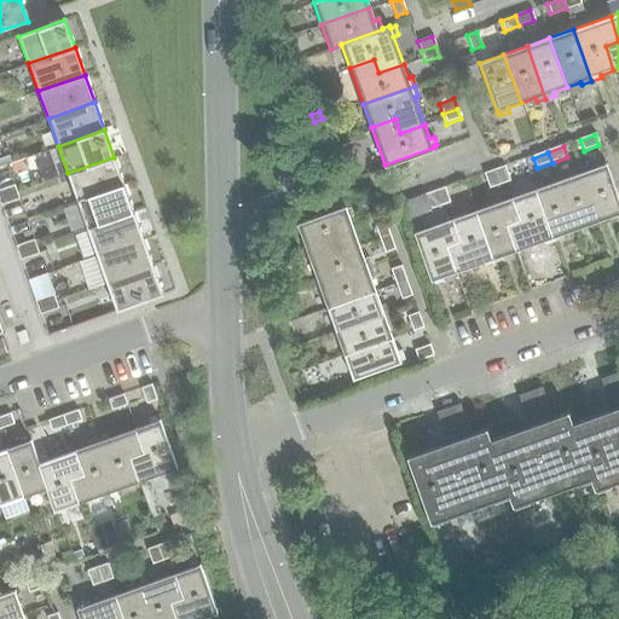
[(9,156),(0,158),(0,166),(11,162),(9,156)]
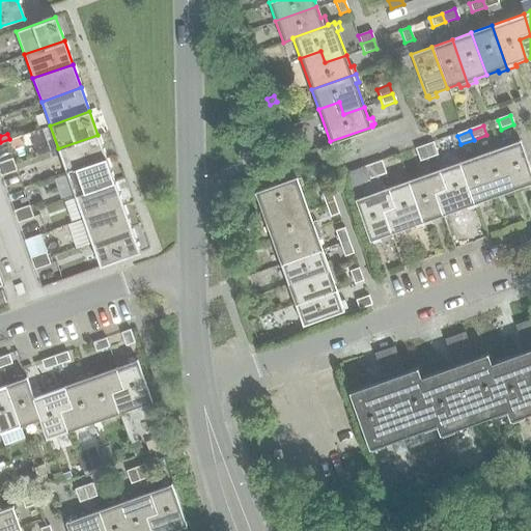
[(106,159),(98,135),(58,148),(66,172),(106,159)]
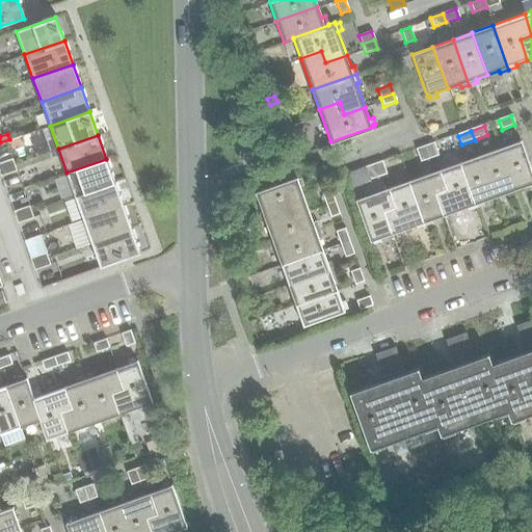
[(499,148),(515,193),(525,190),(524,185),(531,182),(531,176),(520,140),(499,148)]
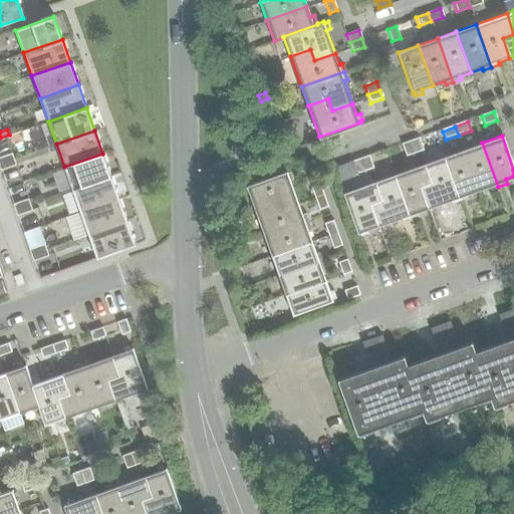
[(420,139),(411,142),(415,154),(425,151),(420,139)]
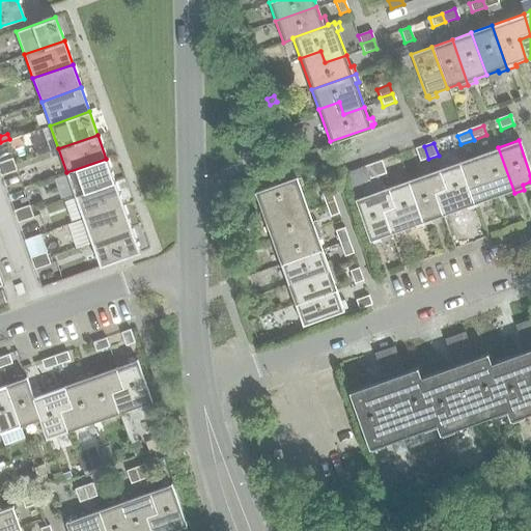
[(419,163),(428,159),(424,146),(415,150),(419,163)]
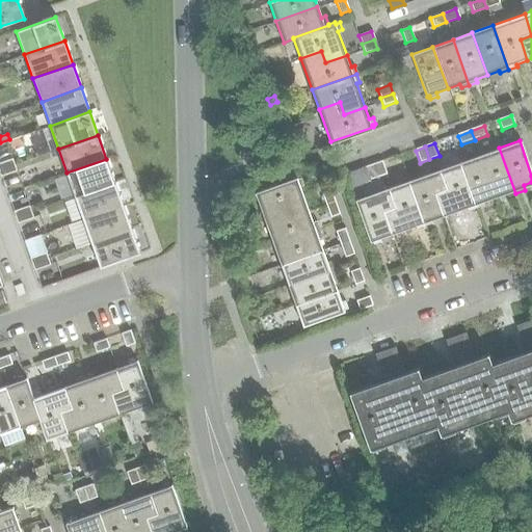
[(479,155),(494,196),(505,192),(506,196),(515,193),(499,148),(479,155)]
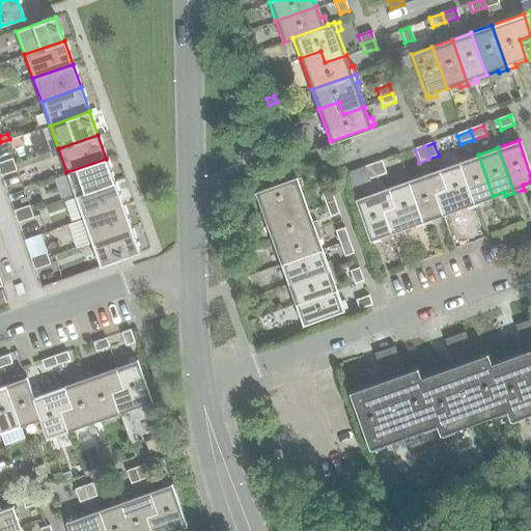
[(457,162),(474,207),(482,204),(480,200),(493,196),(478,155),(457,162)]
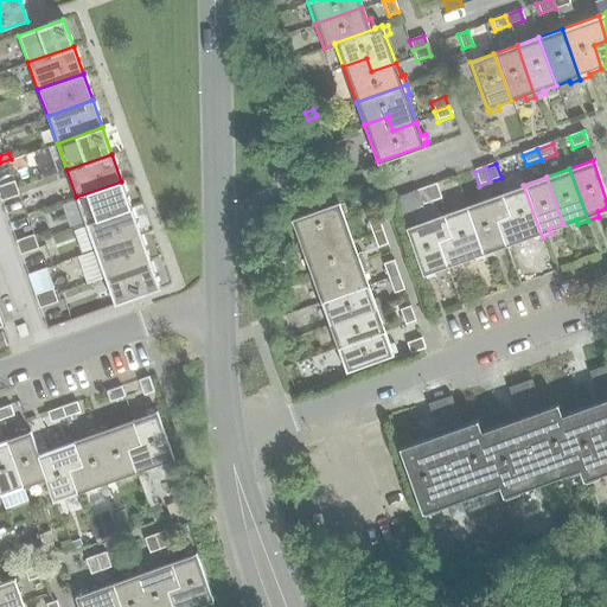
[(13,181),(5,185),(10,198),(19,195),(13,181)]
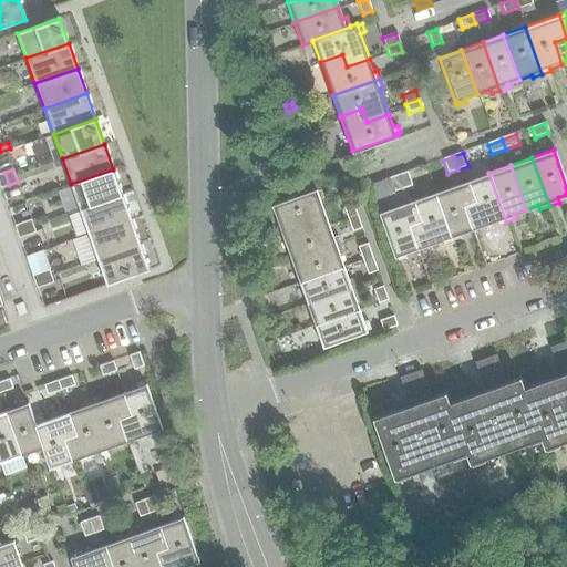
[(122,194),(113,169),(71,184),(80,209),(122,194)]
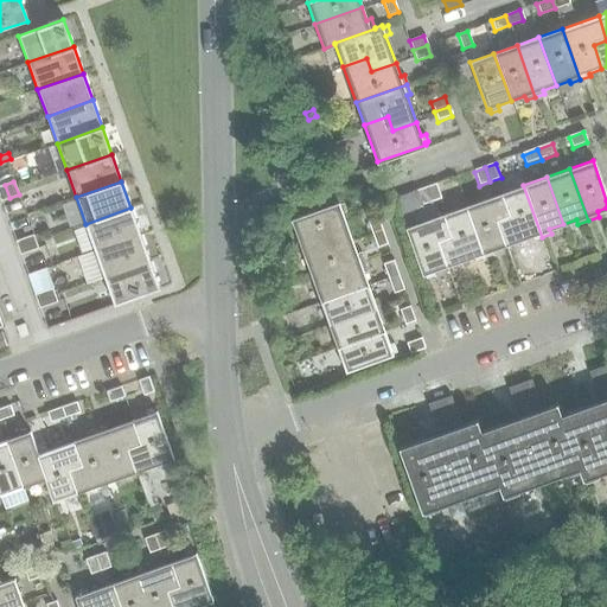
[(440,199),(435,185),(426,189),(430,203),(440,199)]
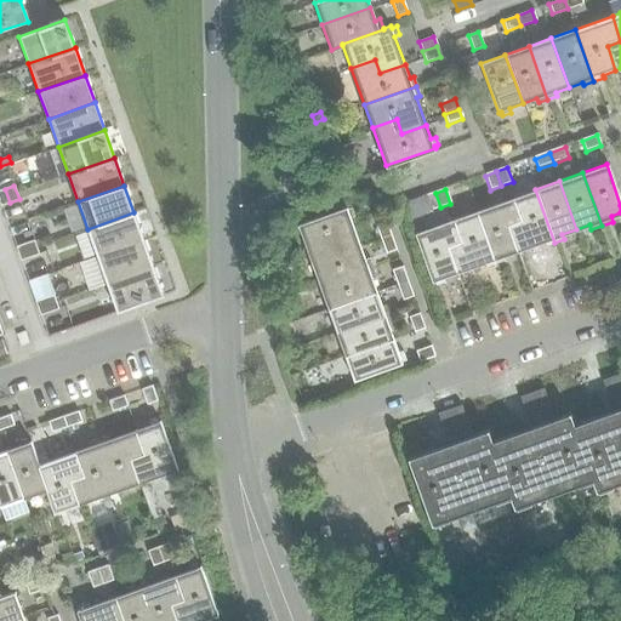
[(535,189),(512,197),(522,220),(508,224),(516,250),(543,240),(545,246),(554,243),(535,189)]
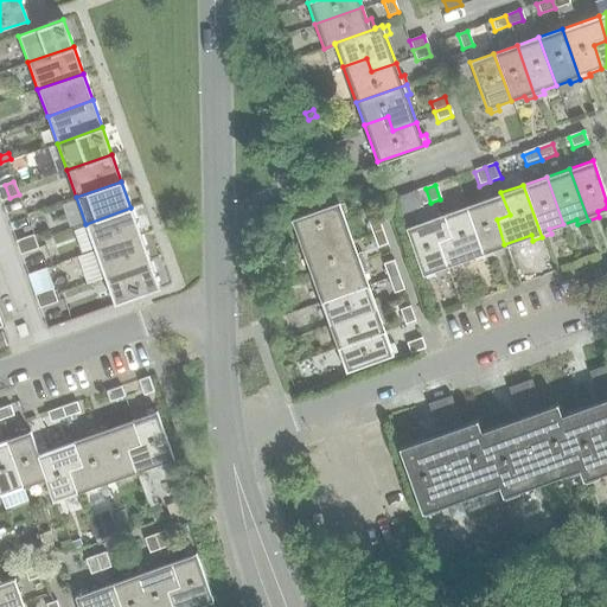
[(430,203),(426,189),(416,192),(421,206),(430,203)]
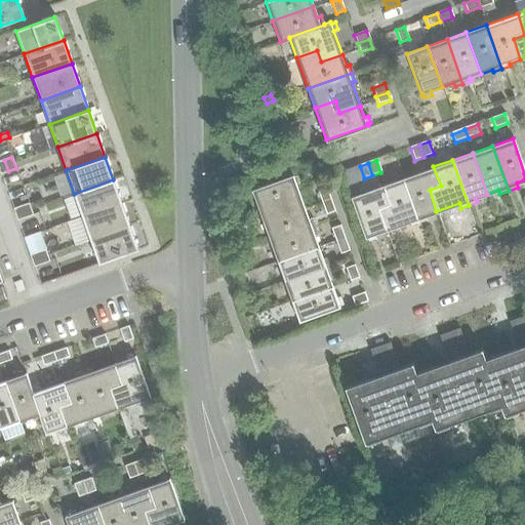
[(441,186),(433,166),(401,177),(417,223),(427,219),(426,215),(436,211),(430,190),(441,186)]
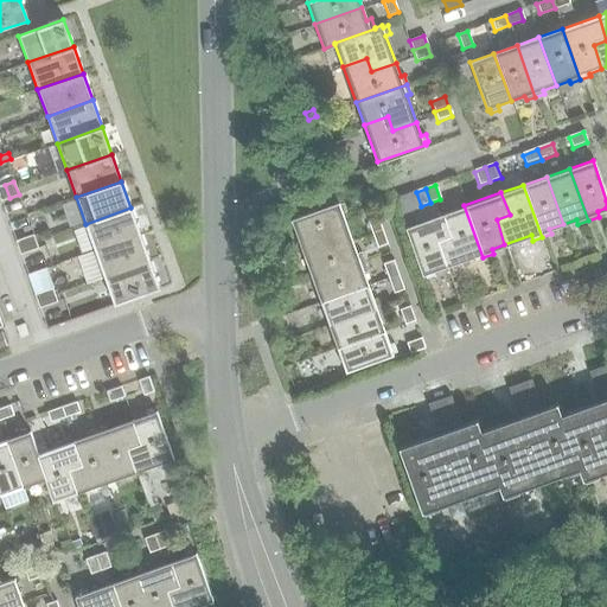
[(291,221),(300,246),(324,237),(328,249),(352,241),(342,213),(346,212),(344,203),(339,205),(338,203),(291,221)]
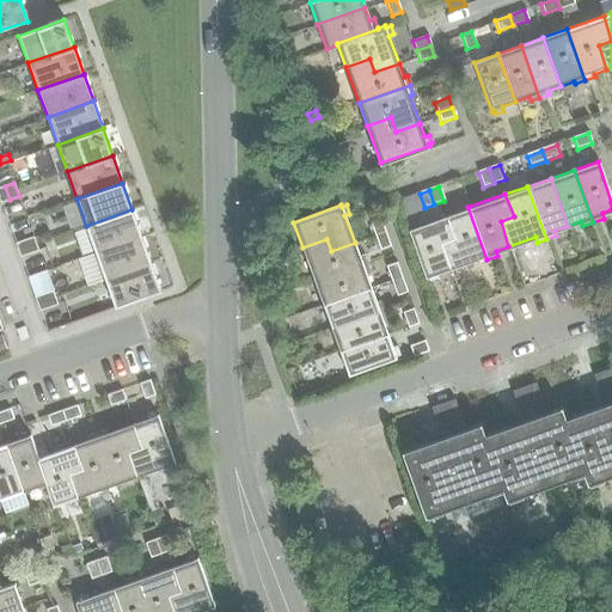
[(477,263),(487,259),(467,207),(446,214),(454,239),(440,244),(448,268),(476,258),(477,263)]
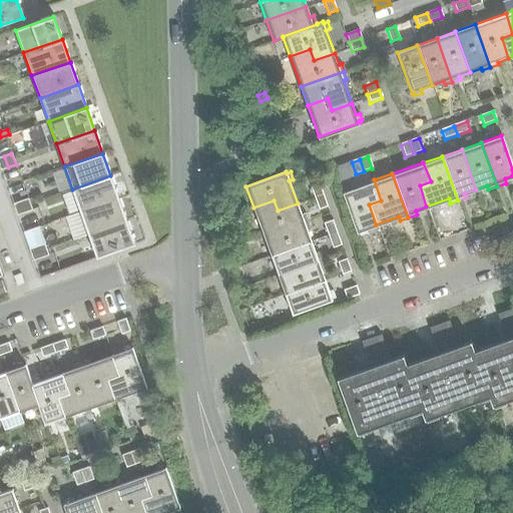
[(118,198),(110,175),(72,189),(80,212),(118,198)]
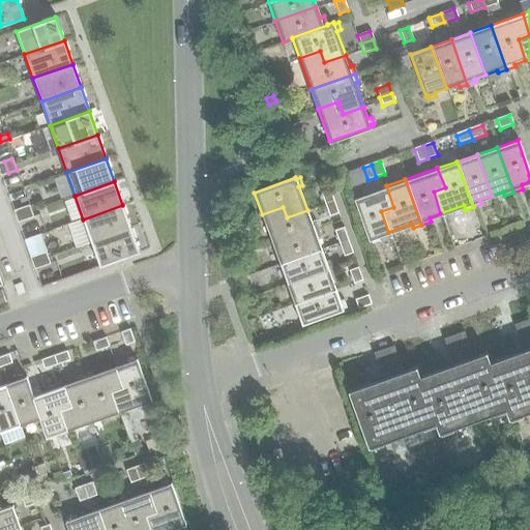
[(378,236),(388,232),(381,211),(393,207),(386,185),(353,198),(369,239),(371,238),(372,242),(379,239),(378,236)]
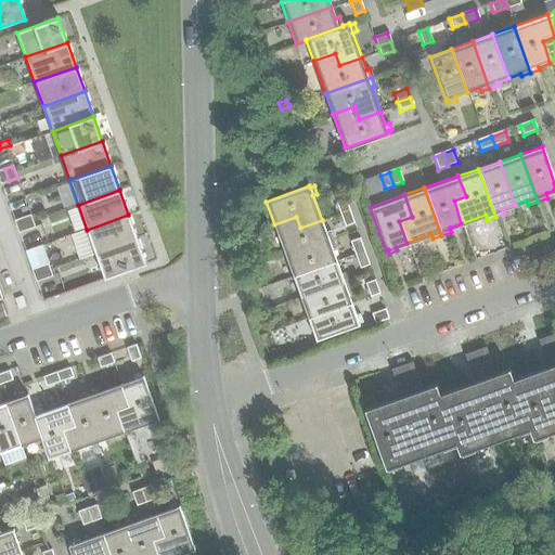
[(336,201),(340,214),(349,211),(344,197),(336,201)]
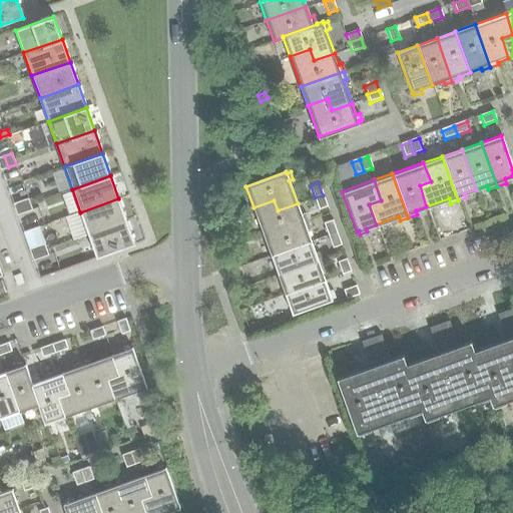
[(323,195),(315,197),(319,210),(327,207),(323,195)]
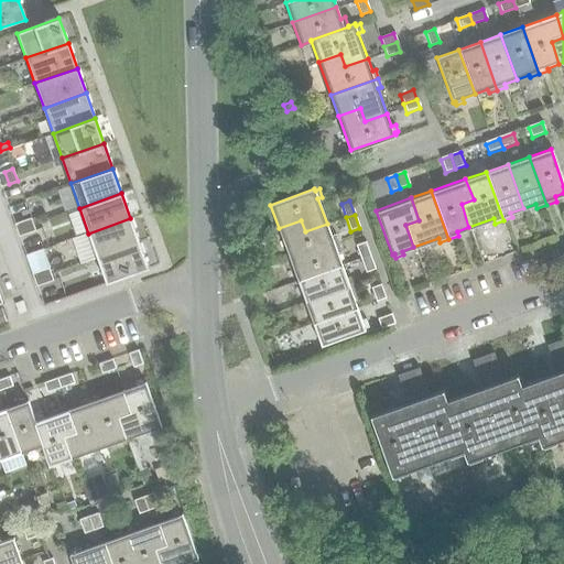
[(35,230),(31,218),(22,221),(26,234),(35,230)]
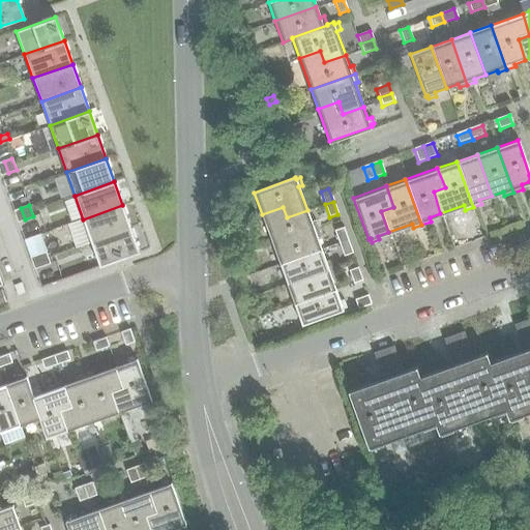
[(130,228),(122,205),(83,219),(91,243),(130,228)]
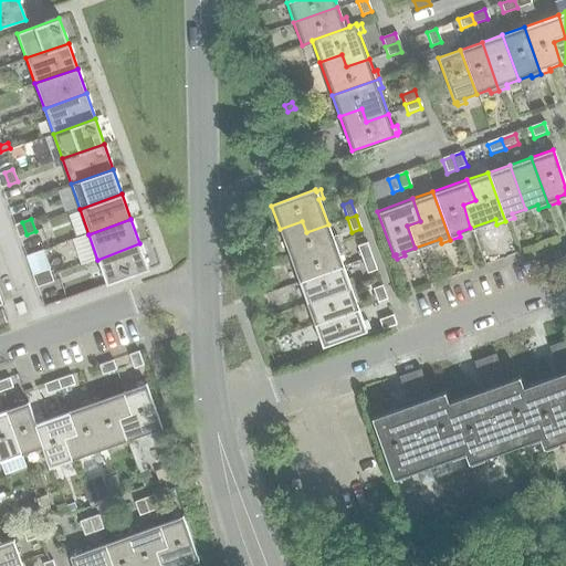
[(333,237),(328,224),(306,232),(302,221),(280,229),(292,261),(339,244),(336,236),(333,237)]
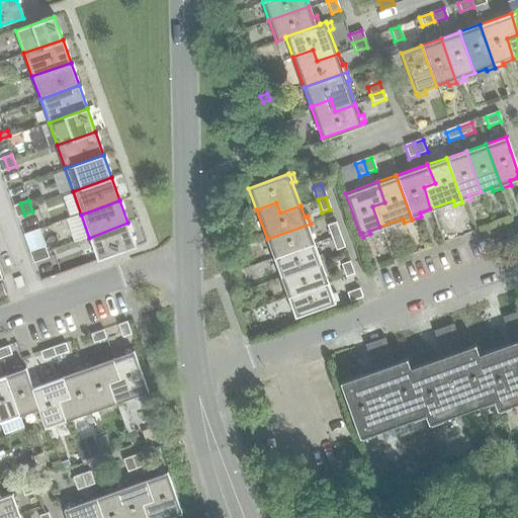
[(20,203),(12,206),(17,218),(24,214),(20,203)]
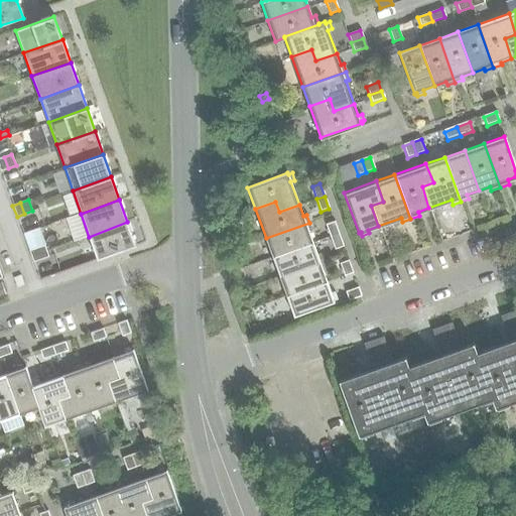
[(136,246),(127,222),(89,237),(97,259),(136,246)]
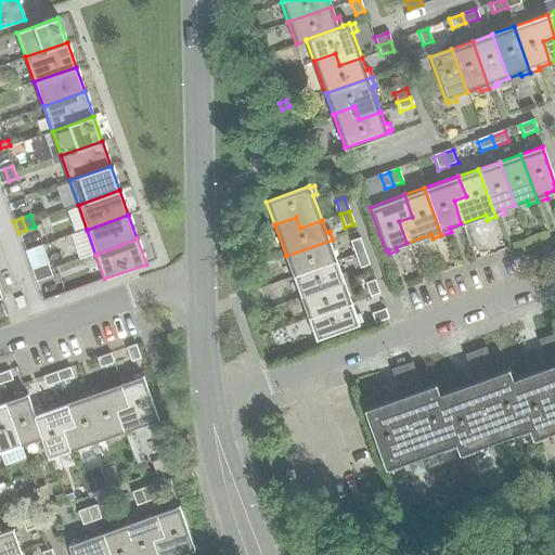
[(286,256),(293,276),(337,261),(333,249),(336,248),(333,240),(286,256)]
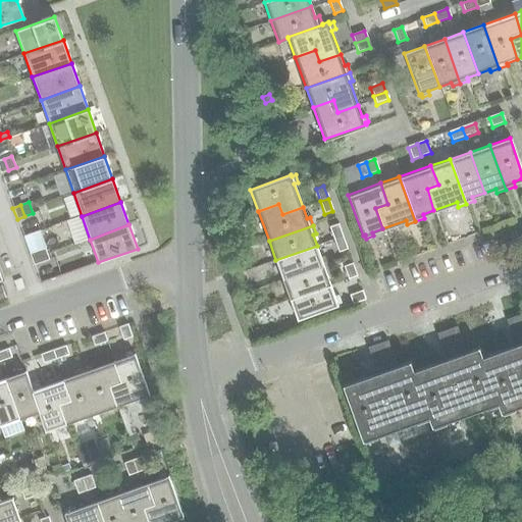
[(329,228),(333,241),(342,238),(337,226),(329,228)]
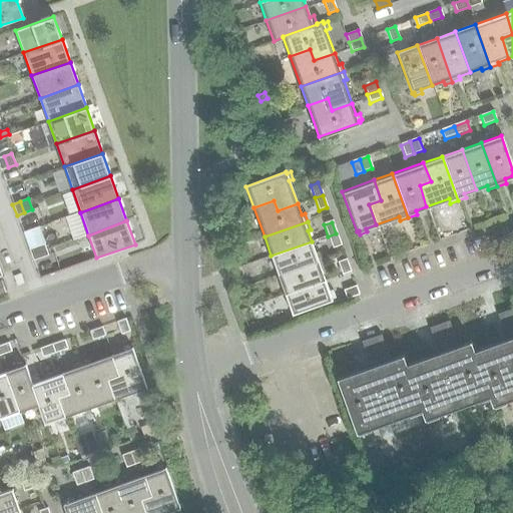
[(336,233),(328,236),(332,248),(340,245),(336,233)]
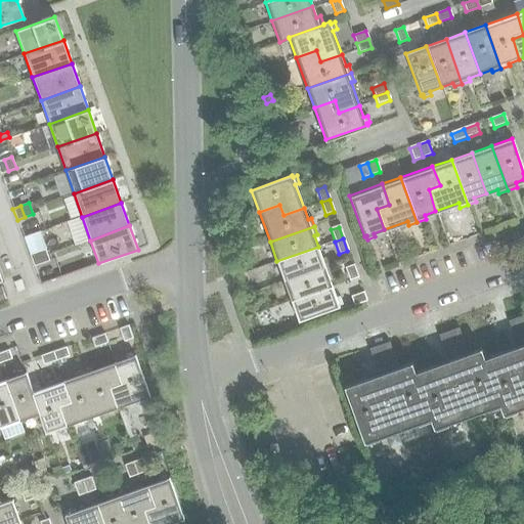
[(322,258),(318,247),(276,261),(284,281),(330,265),(326,257),(322,258)]
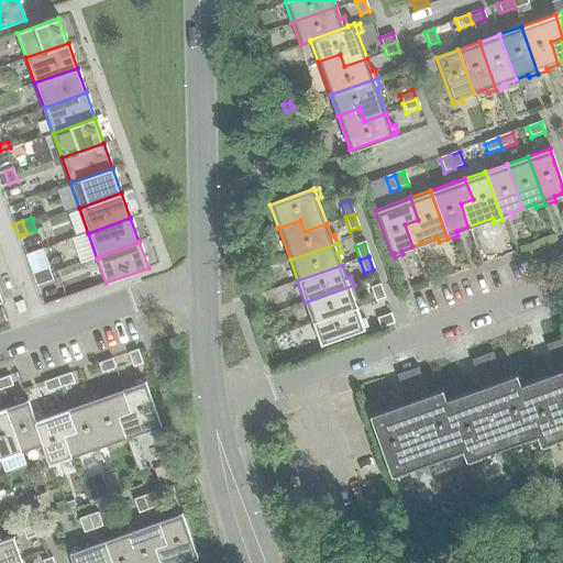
[(48,267),(40,271),(44,283),(53,280),(48,267)]
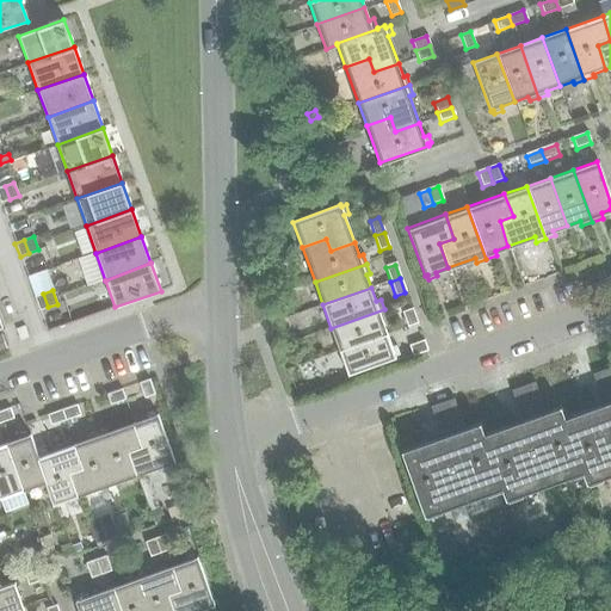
[(43,294),(35,297),(39,310),(48,307),(43,294)]
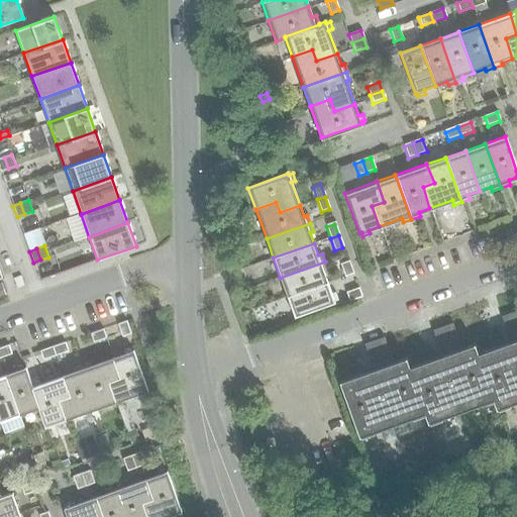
[(280,278),(288,297),(328,283),(324,271),(327,269),(325,262),(280,278)]
